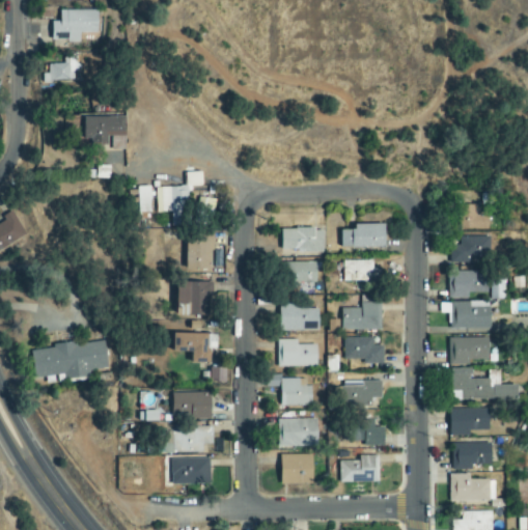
[(100,9),(61,9),(61,21),(53,22),(53,40),(82,40),(82,33),(100,33),(100,9)]
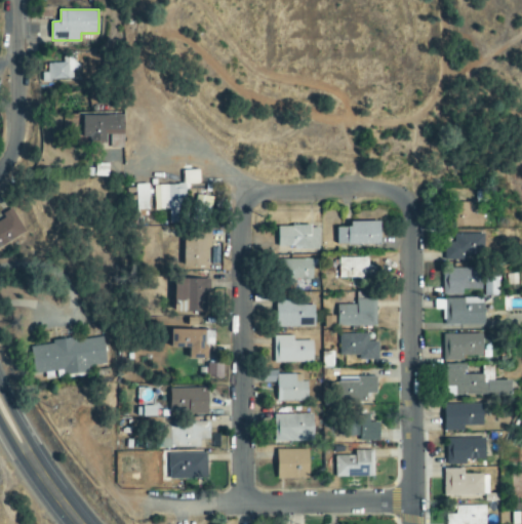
[(48,64),(49,72),(44,73),(44,81),(75,79),(75,63),(48,64)]
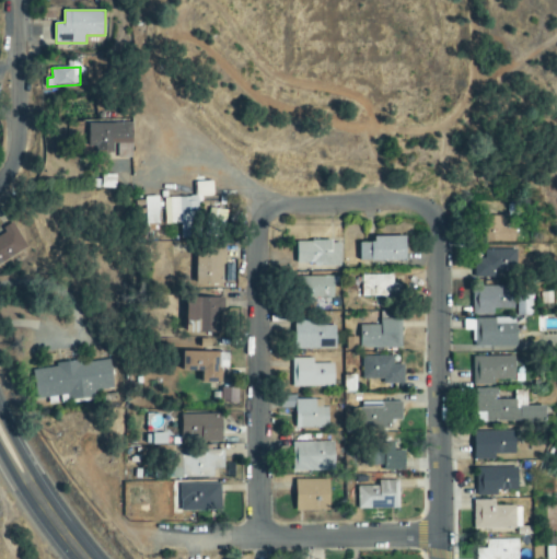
[(135,123),(90,123),(90,150),(115,150),(115,142),(135,142),(135,123)]
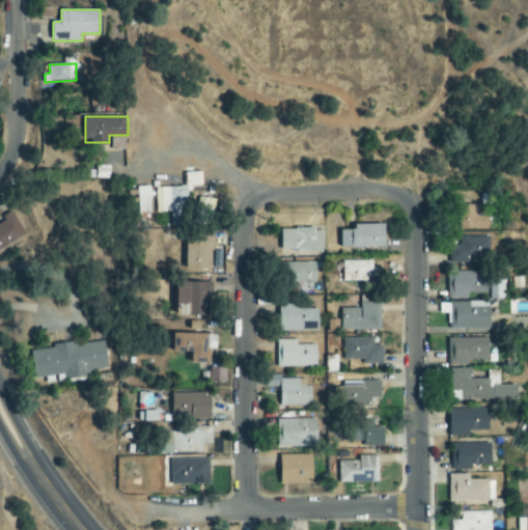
[(204,171),(188,172),(188,187),(204,186),(204,171)]
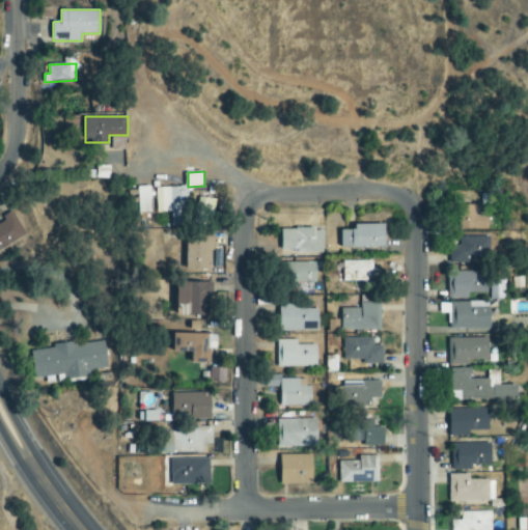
[(140,212),(153,212),(151,186),(139,186),(140,212)]
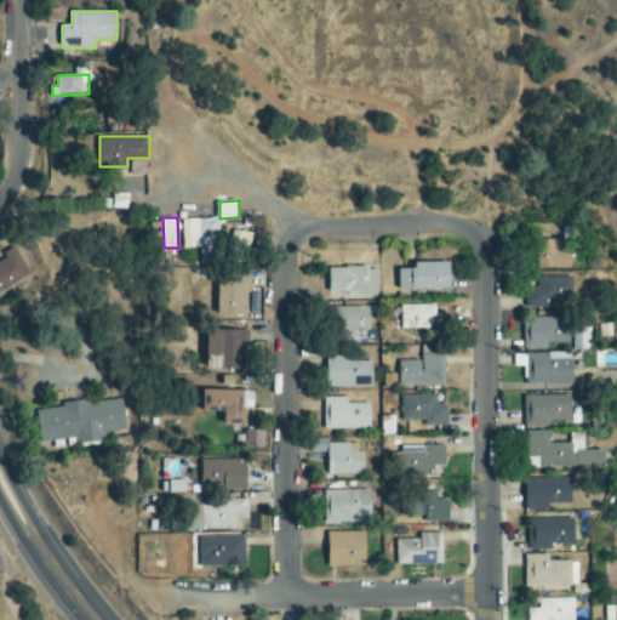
[(186,249),(201,249),(203,263),(223,263),(223,219),(184,220),(186,249)]
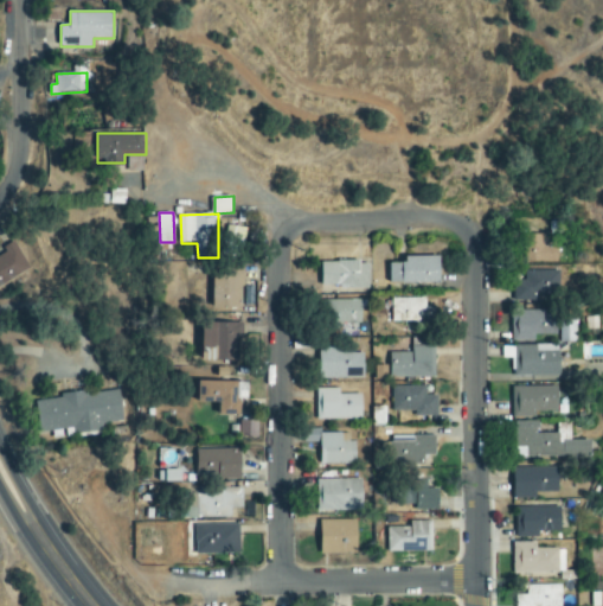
[(248,238),(249,227),(229,225),(228,236),(248,238)]
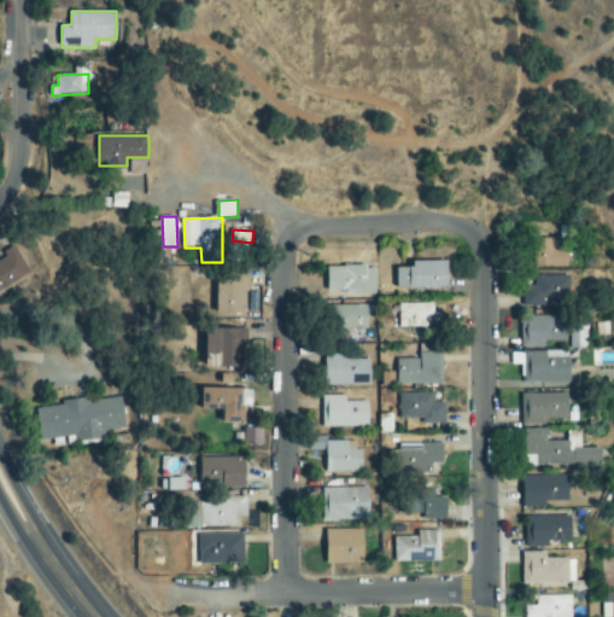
[(569,267),(571,251),(556,250),(556,238),(536,238),(536,266),(569,267)]
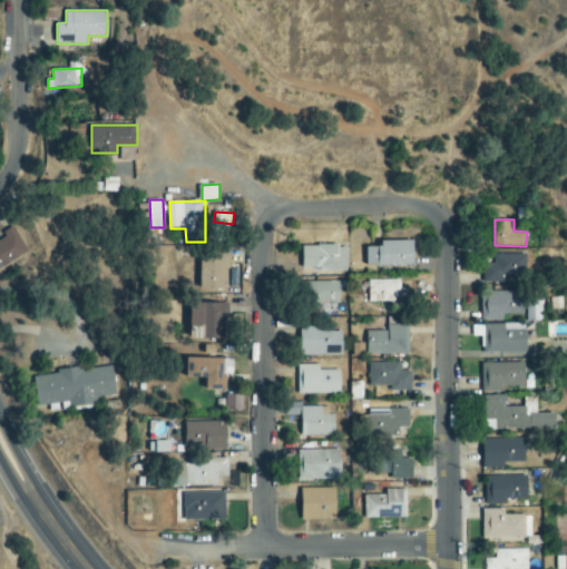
[(0,241),(0,268),(30,253),(16,225),(5,231),(8,237),(0,241)]
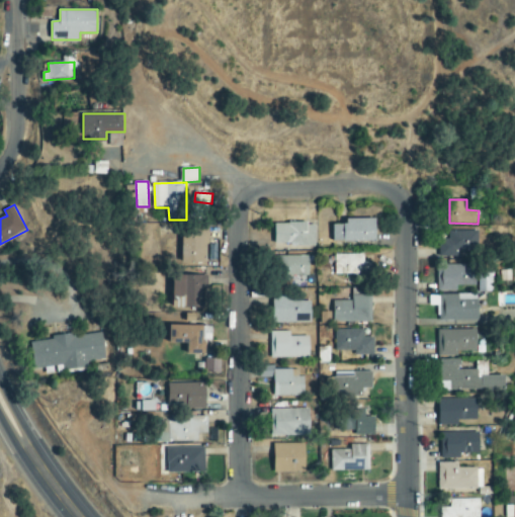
[(334,241),(376,240),(376,218),(347,219),(347,224),(334,224),(334,241)]
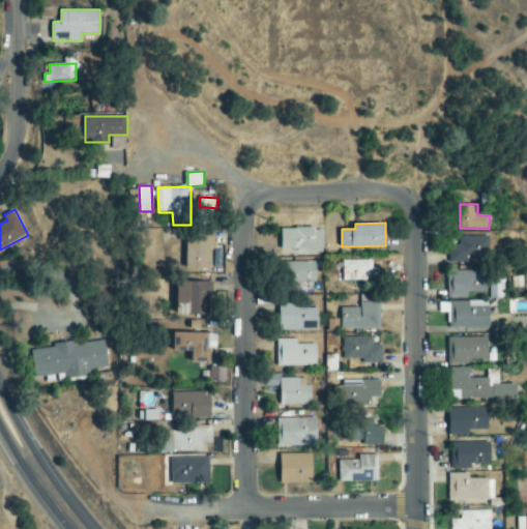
[(282,228),(282,251),(324,251),(325,228),(282,228)]
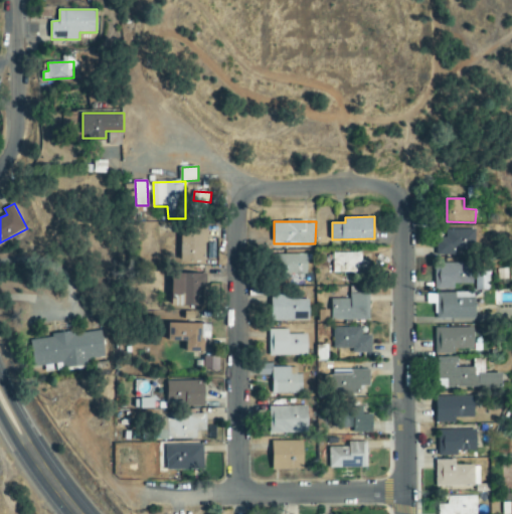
[(182,261),(206,261),(207,224),(183,223),(182,261)]
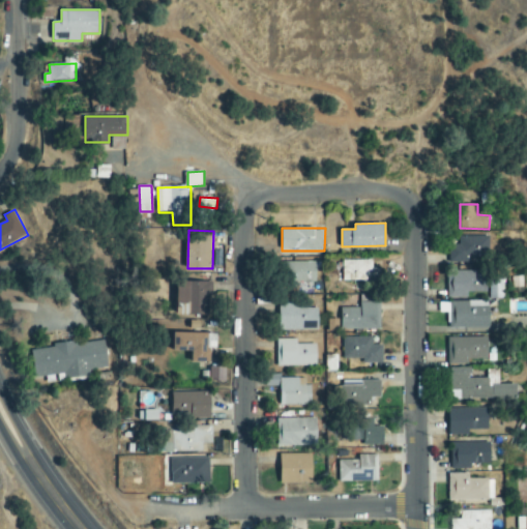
[(471,262),(471,258),(482,257),(482,244),(489,244),(489,235),(460,236),(460,244),(454,245),(455,262),(471,262)]
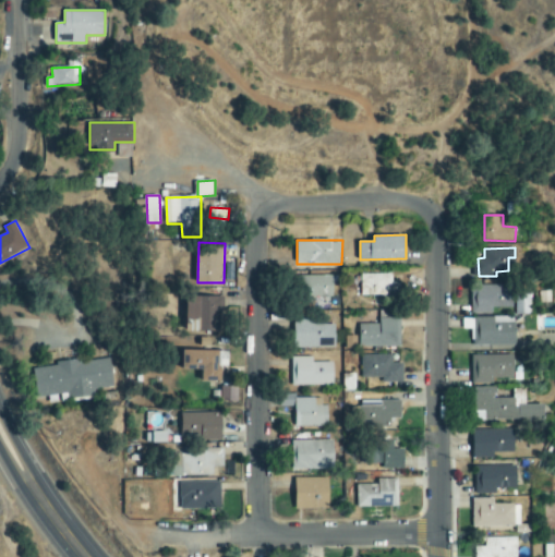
[(363,274),(364,294),(394,293),(394,273),(363,274)]
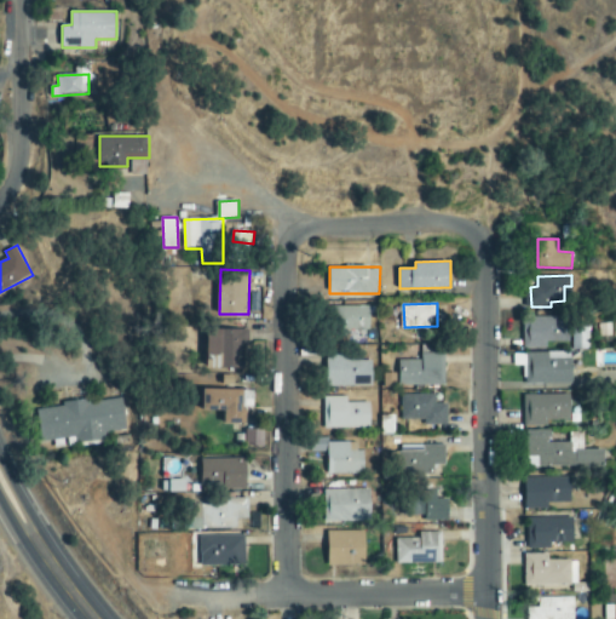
[(372,330),(370,305),(327,305),(328,337),(349,336),(349,331),(372,330)]
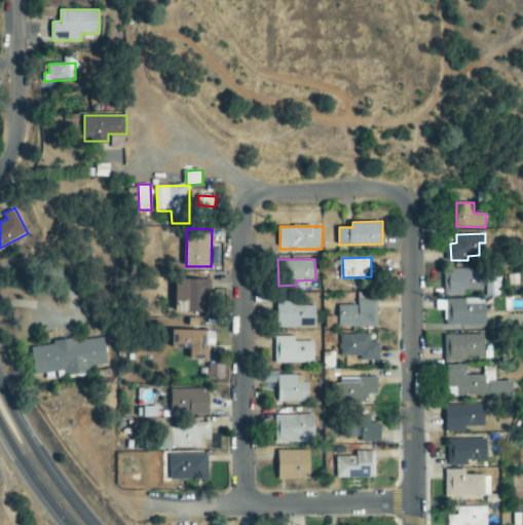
[(484,290),(484,268),(446,269),(446,296),(465,295),(465,290),(484,290)]
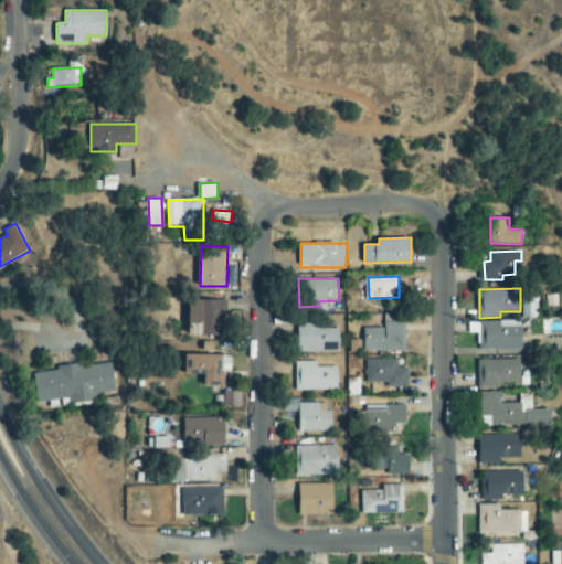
[(189,334),(225,336),(226,300),(190,299),(189,334)]
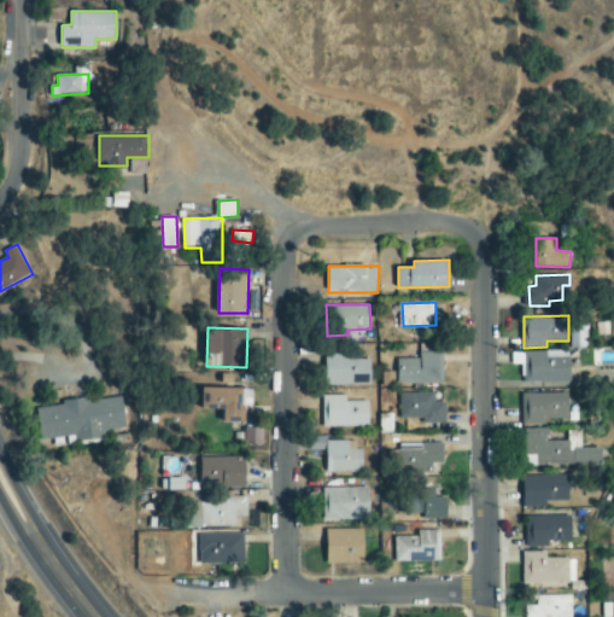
[(445,384),(445,353),(421,353),(421,358),(399,359),(401,384),(445,384)]
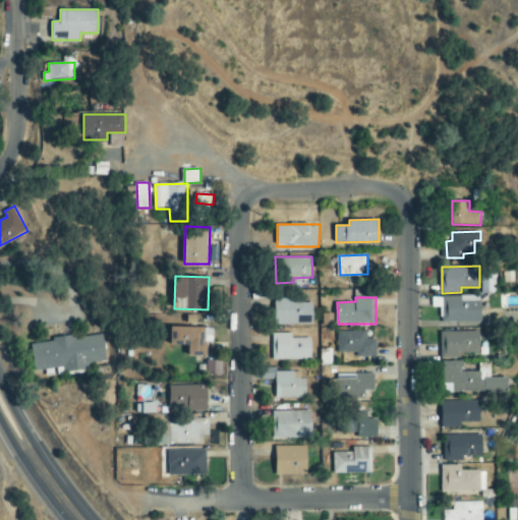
[(277,301),(277,319),(285,319),(285,323),(311,324),(311,301),(277,301)]
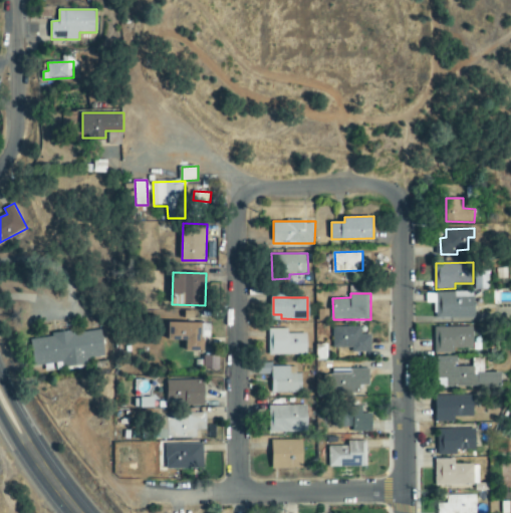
[(202,322),(169,322),(169,339),(186,339),(186,350),(206,351),(206,338),(202,338),(202,322)]
